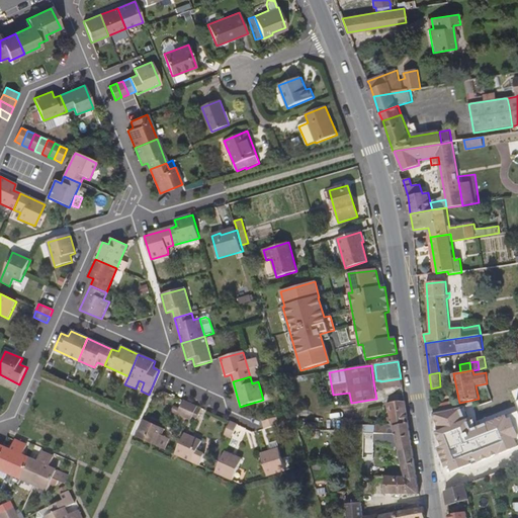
[(402,385),(401,378),(380,381),(380,380),(376,380),(378,390),(392,387),(392,386),(402,385)]
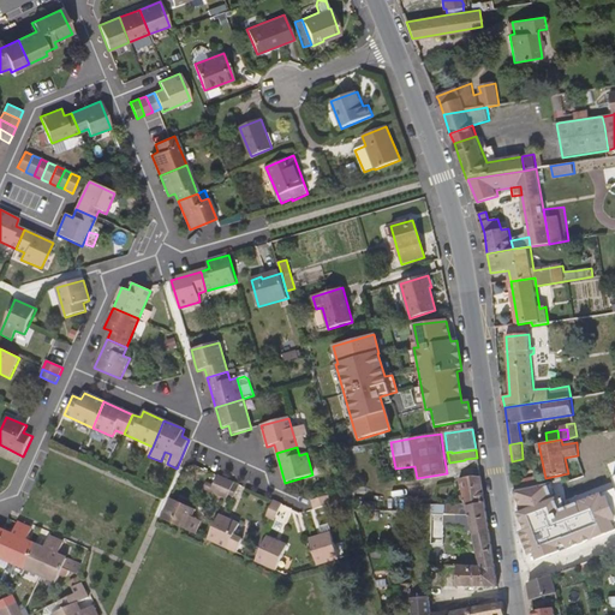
[(226,479),(219,476),(210,491),(219,495),(226,479)]
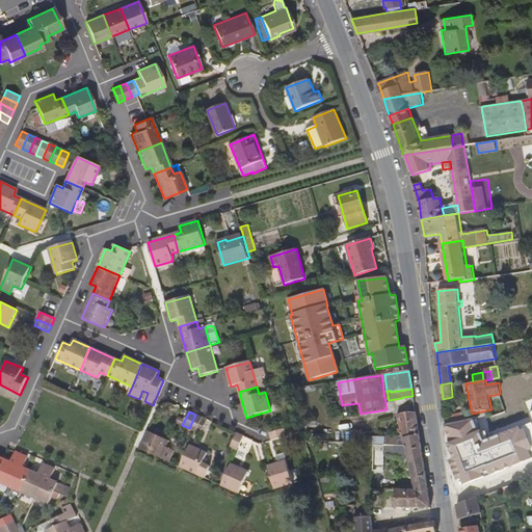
[(531,411),(530,413),(531,416),(531,422),(491,439),(485,442),(482,432),(481,431),(480,432),(479,429),(475,419),(445,425),(452,443),(449,445),(455,459),(451,460),(458,480),(462,478),(466,484),(484,477),(484,476),(483,474),(490,471),(493,475),(531,458),(531,454),(531,453),(531,411)]
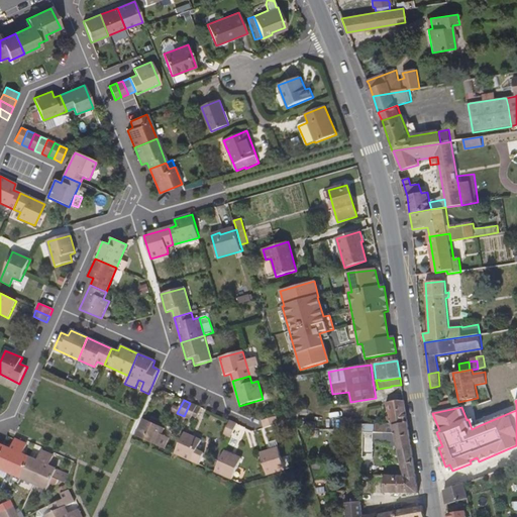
[(432,404),(434,412),(456,407),(454,400),(432,404)]
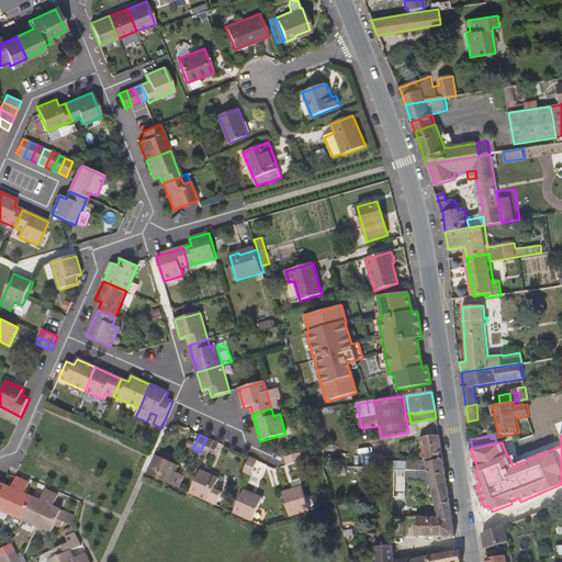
[(427,471),(431,490),(448,487),(439,437),(439,436),(419,438),(425,460),(407,460),(406,464),(395,464),(395,470),(406,470),(417,471),(427,471)]
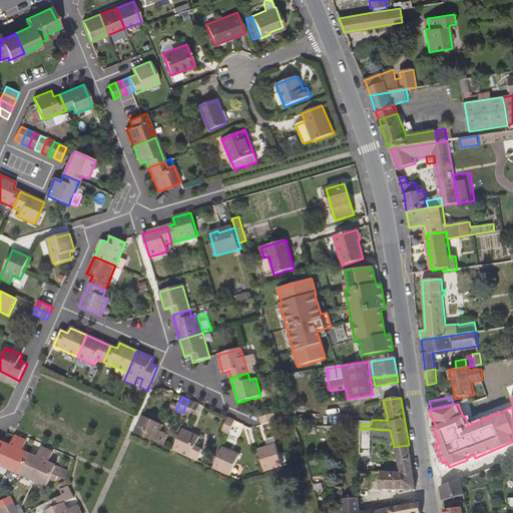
[(188,417),(195,403),(188,400),(182,413),(188,417)]
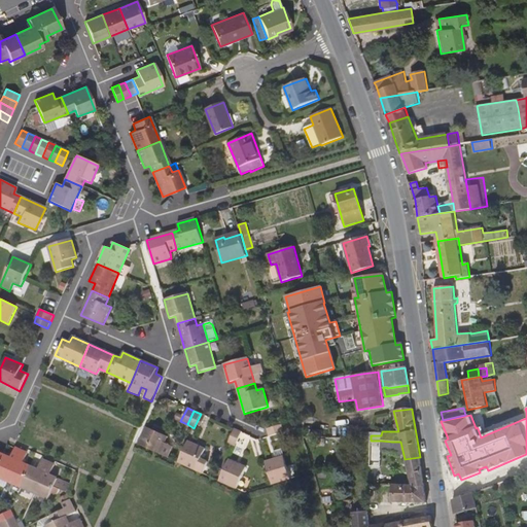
[(282,425),(268,429),(269,436),(284,432),(282,425)]
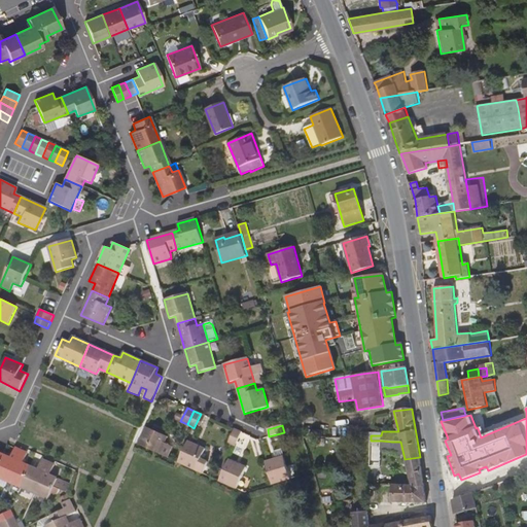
[(483,426),(478,428),(481,437),(487,434),(483,426)]
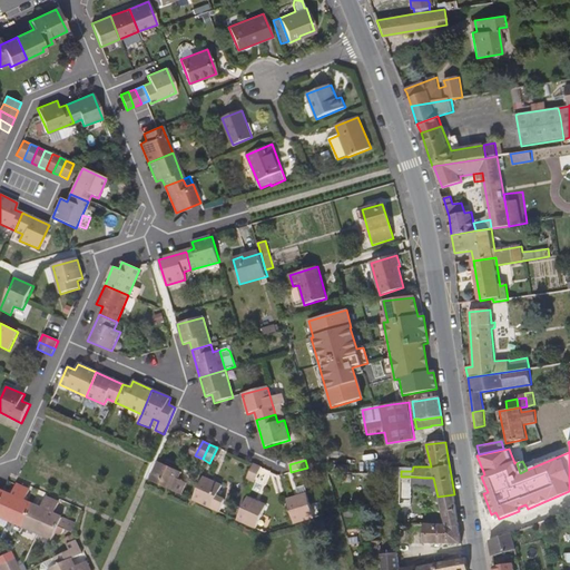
[(150,481),(182,495),(187,483),(178,480),(182,473),(158,462),(150,481)]
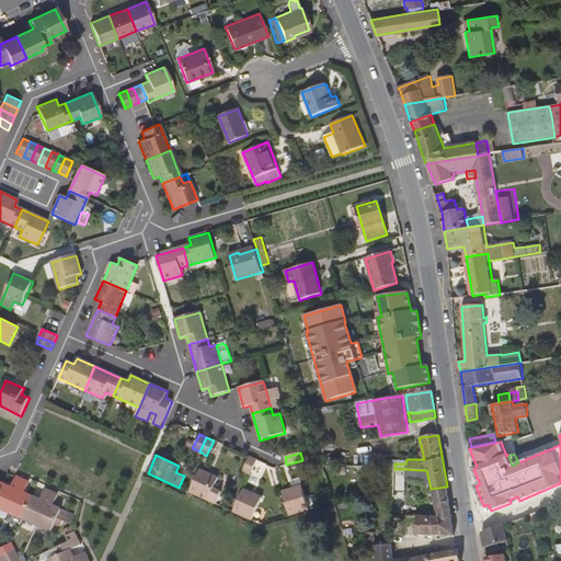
[(250,476),(258,460),(250,456),(243,472),(250,476)]
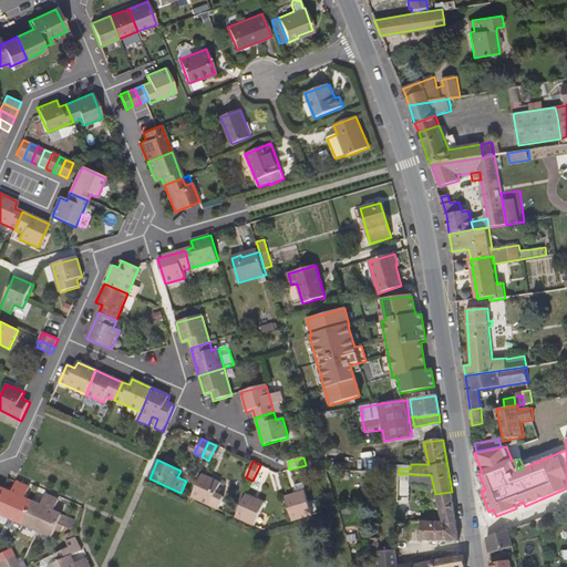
[(387,474),(399,474),(399,468),(399,464),(387,464),(387,474)]
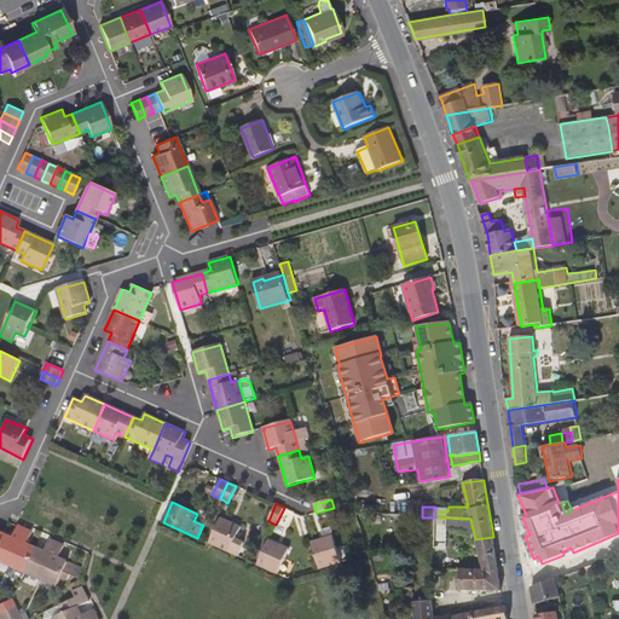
[(447,518),(435,518),(433,548),(446,548),(447,527),(447,518)]
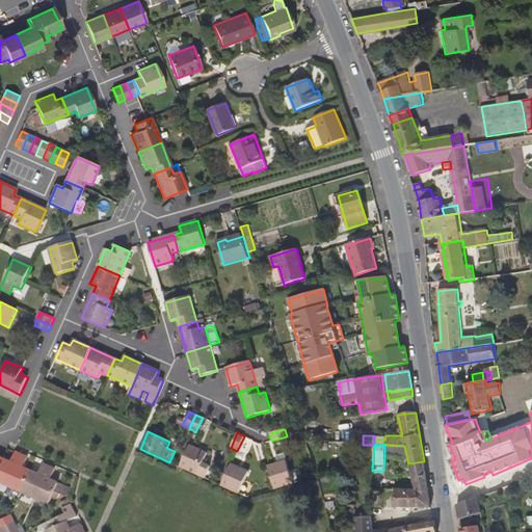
[(180,467),(206,479),(211,467),(203,463),(207,453),(189,446),(180,467)]
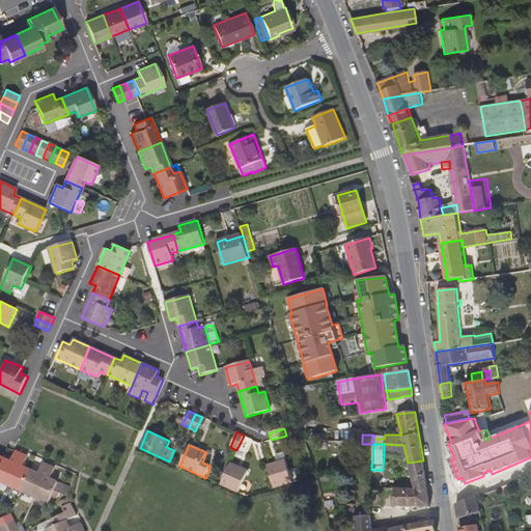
[(0,457),(0,481),(7,485),(21,454),(15,452),(10,462),(3,458),(0,457)]
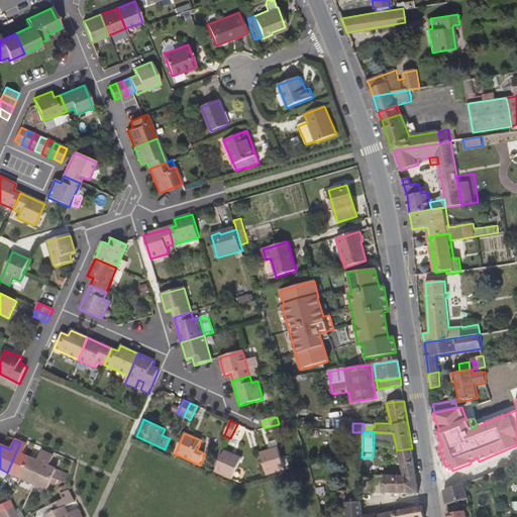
[(267,476),(285,470),(279,448),(277,441),(269,443),(271,450),(261,453),(267,476)]
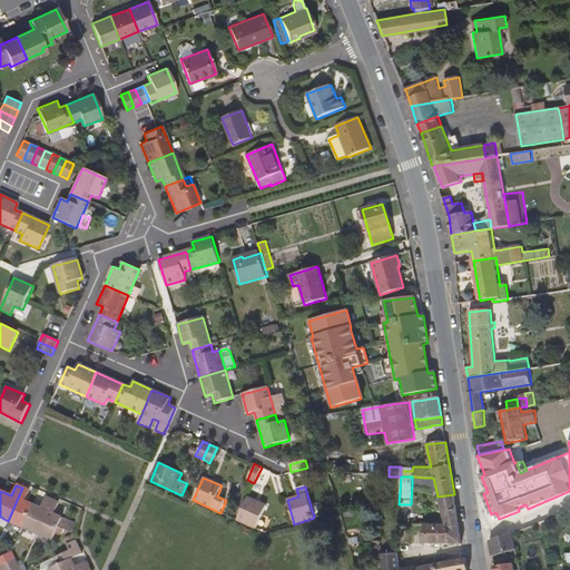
[(29,491),(22,488),(8,521),(23,528),(32,505),(25,502),(29,491)]
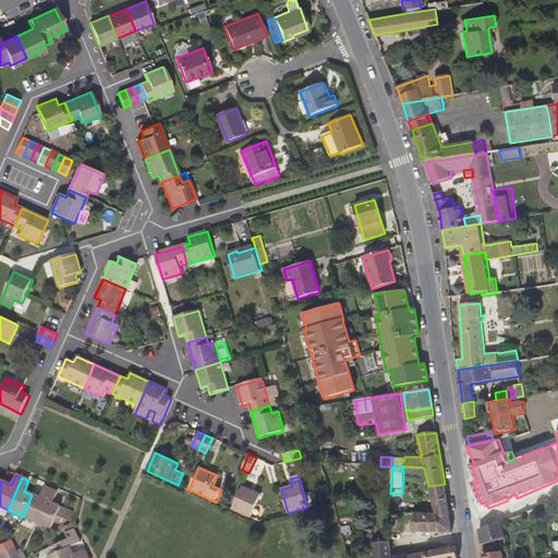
[(446,490),(445,484),(428,486),(431,496),(433,505),(435,513),(438,513),(438,516),(449,516),(446,490)]
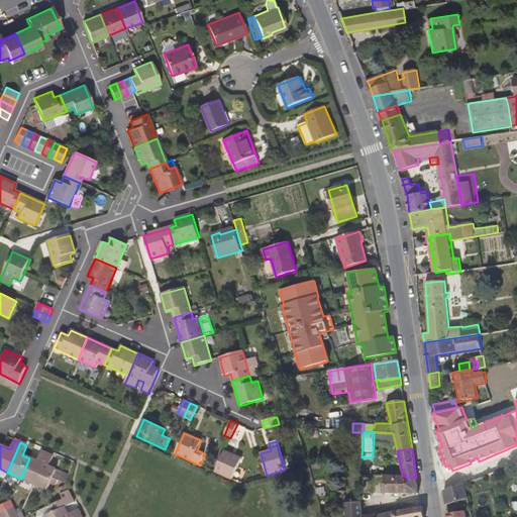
[(47,454),(41,451),(36,461),(29,458),(21,479),(34,485),(47,454)]
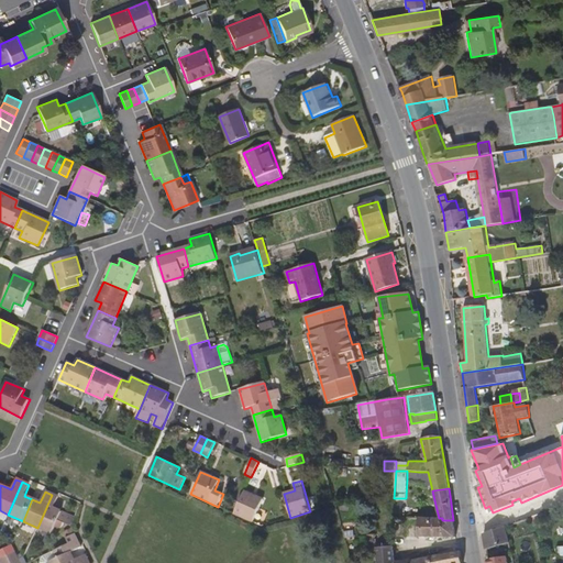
[(234,514),(253,522),(263,499),(244,492),(234,514)]
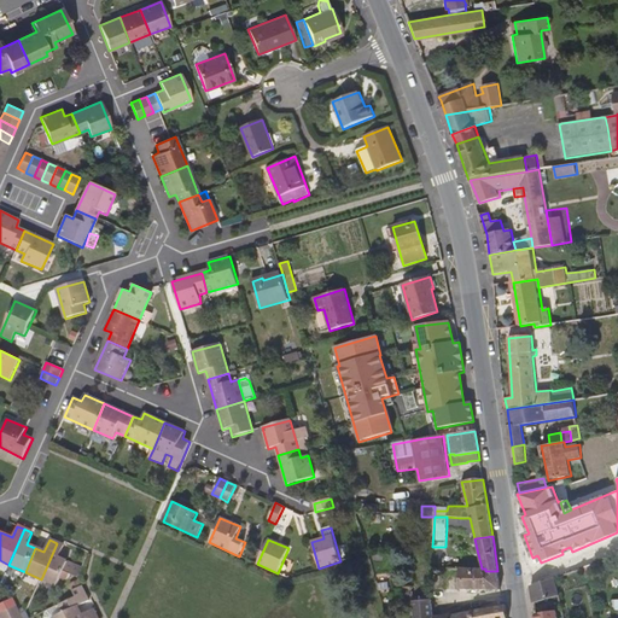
[(239,557),(245,559),(251,544),(245,542),(239,557)]
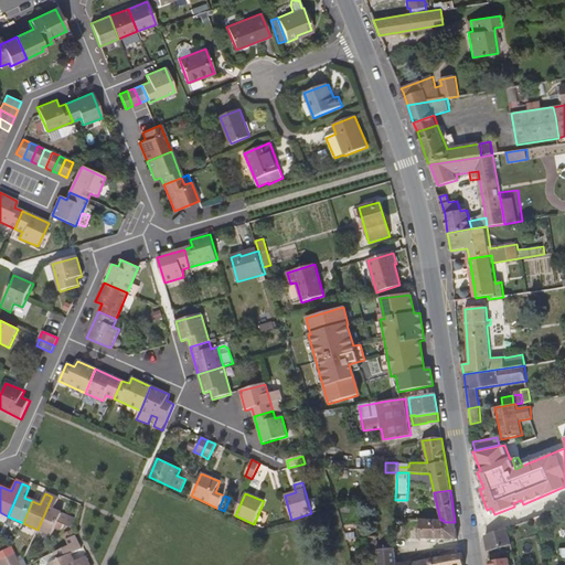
[(71,529),(75,520),(54,511),(59,500),(52,497),(38,530),(52,535),(57,522),(71,529)]
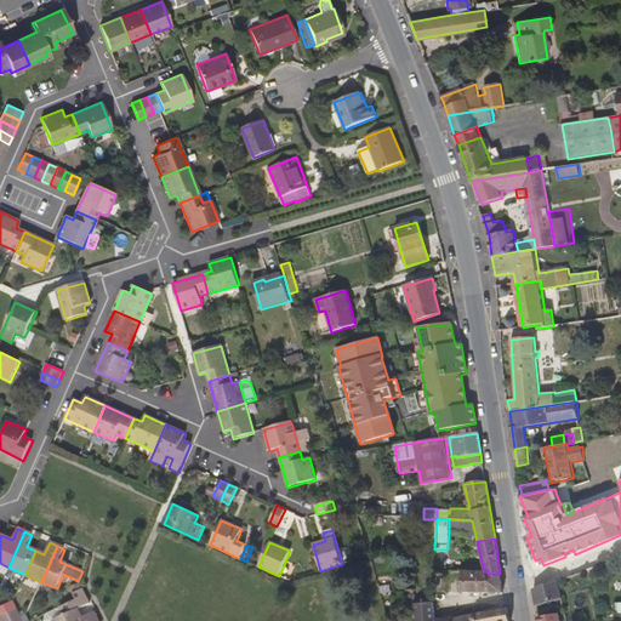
[(615,559),(600,564),(603,570),(617,565),(615,559)]
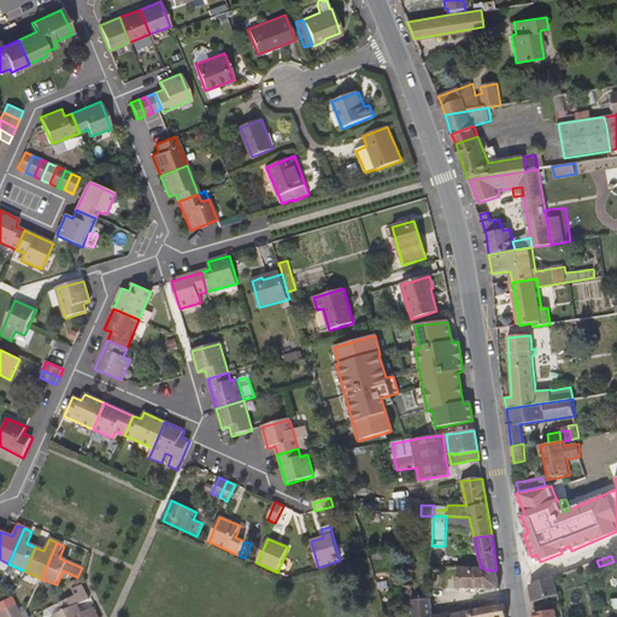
[(592,563),(585,565),(586,574),(594,570),(592,563)]
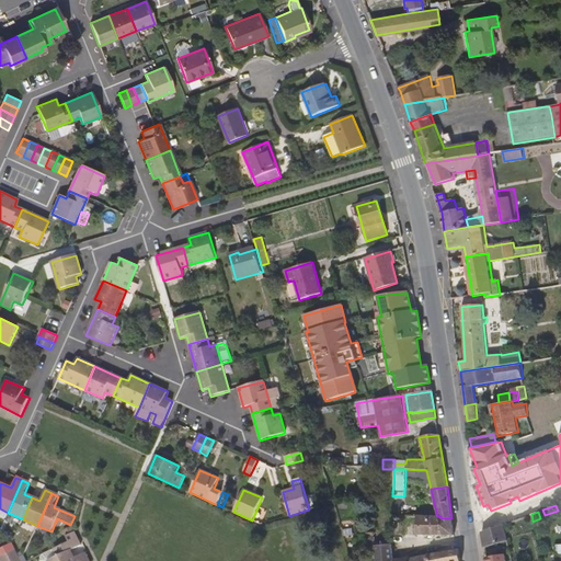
[(455,537),(451,518),(441,518),(441,516),(437,516),(419,515),(418,536),(455,537)]
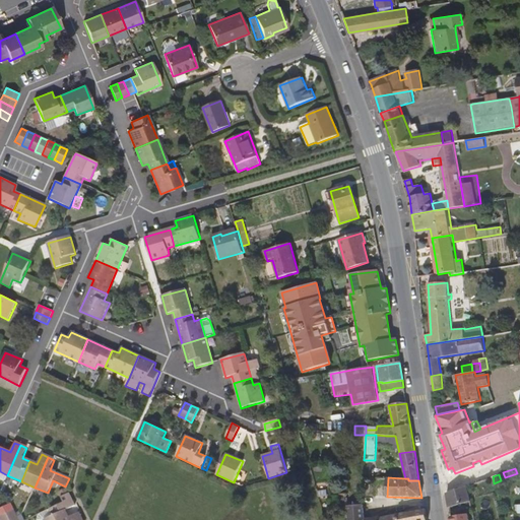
[(447,493),(450,508),(471,501),(468,486),(447,493)]
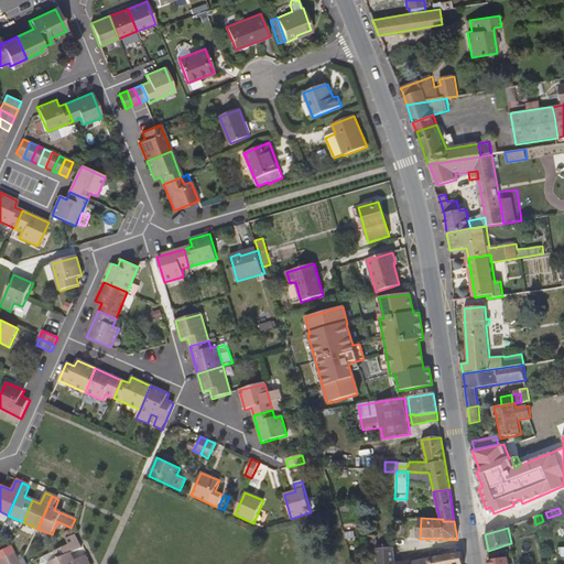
[(80,549),(75,535),(66,539),(69,545),(73,552),(80,549)]
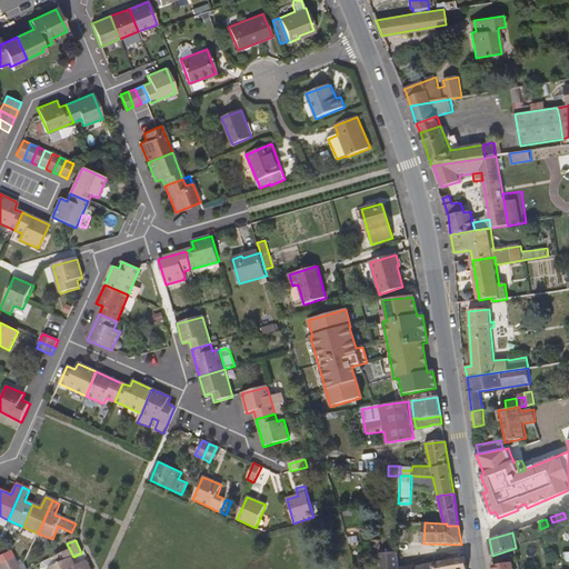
[(388,548),(380,549),(381,555),(379,555),(380,568),(429,568),(429,563),(399,568),(397,547),(388,547),(388,548)]
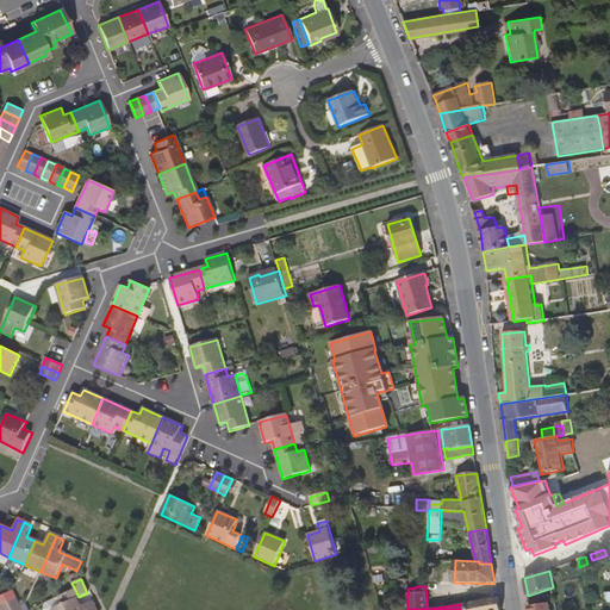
[(93,609),(95,609),(92,602),(80,608),(76,598),(79,597),(75,590),(57,598),(57,599),(47,604),(45,609),(93,609)]
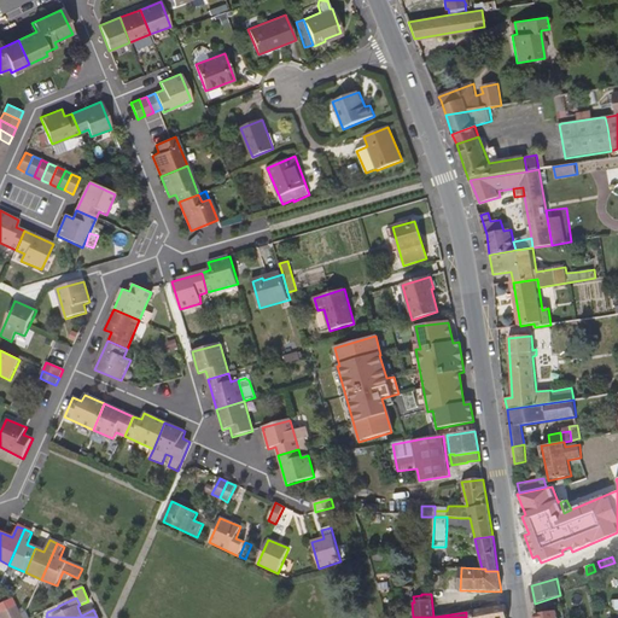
[(0,605),(0,613),(1,614),(17,607),(13,599),(0,605)]
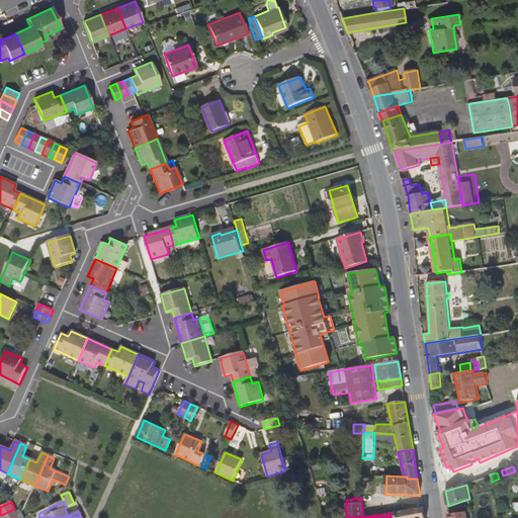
[(425,517),(424,507),(391,513),(391,517),(425,517)]
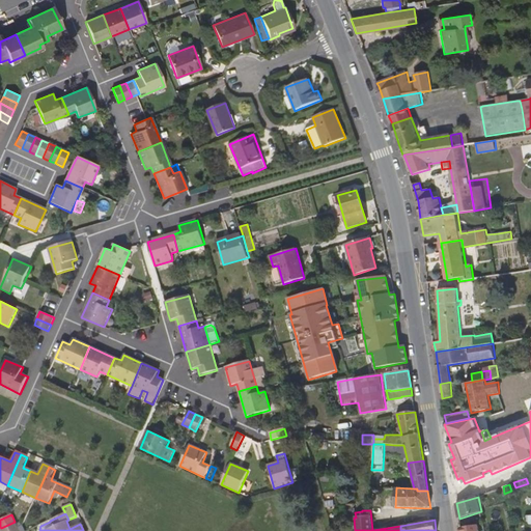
[(15,522),(1,528),(1,530),(10,530),(18,528),(15,522)]
